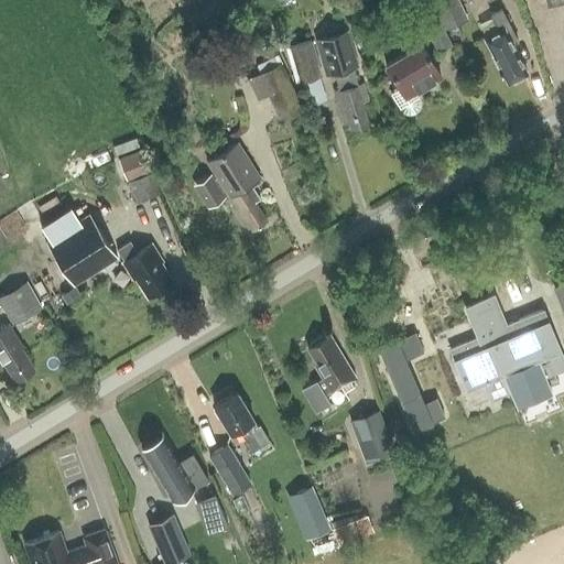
[(441,24),(426,0),(423,0),(412,7),(426,32),(441,24)]
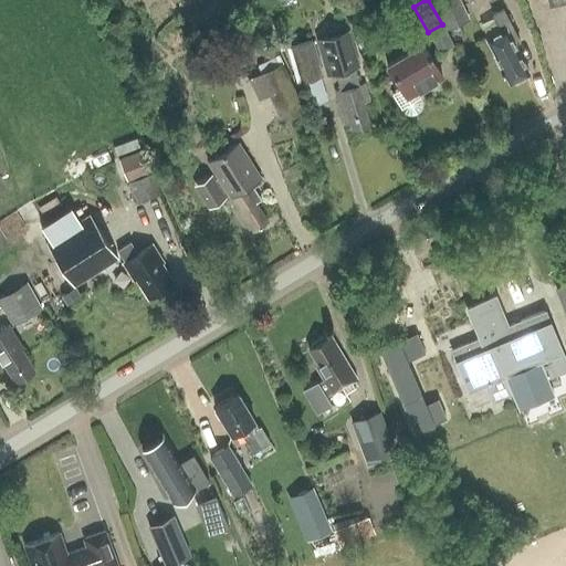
[(433,0),(447,29),(469,18),(460,0),(433,0)]
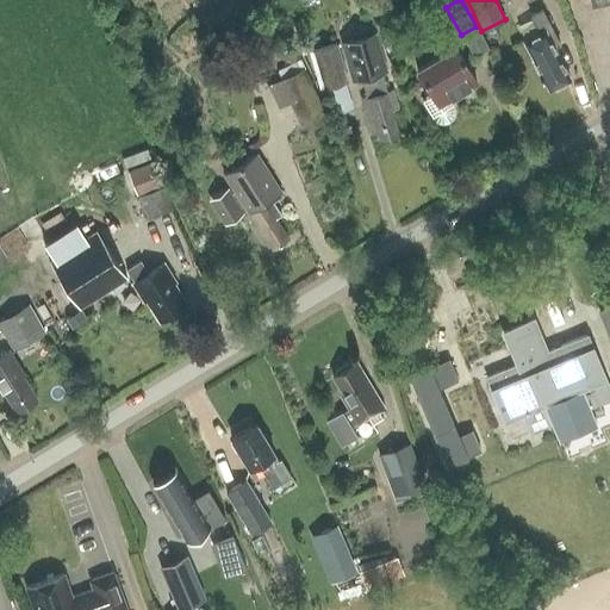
[(531,16),(533,18),(518,25),(526,39),(524,41),(549,89),(571,79),(555,48),(561,44),(543,10),(531,16)]
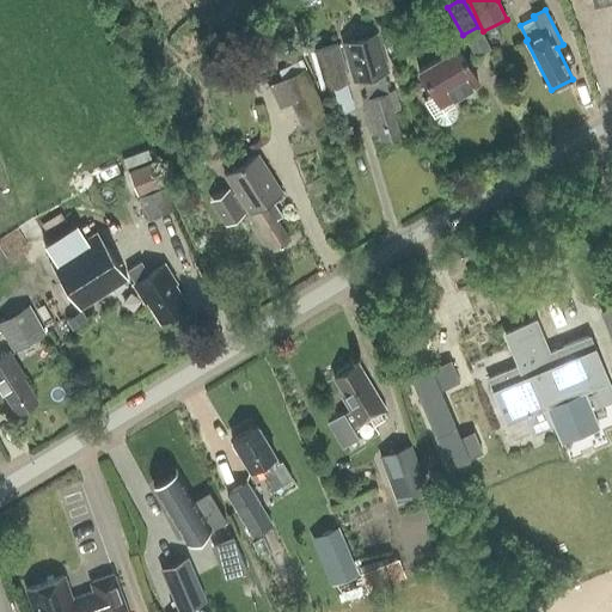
[(479,83),(472,71),(459,48),(464,44),(452,24),(438,32),(450,50),(420,68),(435,95),(424,101),(434,117),(435,118),(436,120),(438,121),(440,122),(441,122),(445,122),(448,122),(452,120),(454,117),(456,114),(457,112),(457,110),(456,109),(456,106),(454,105),(451,98),(479,83)]
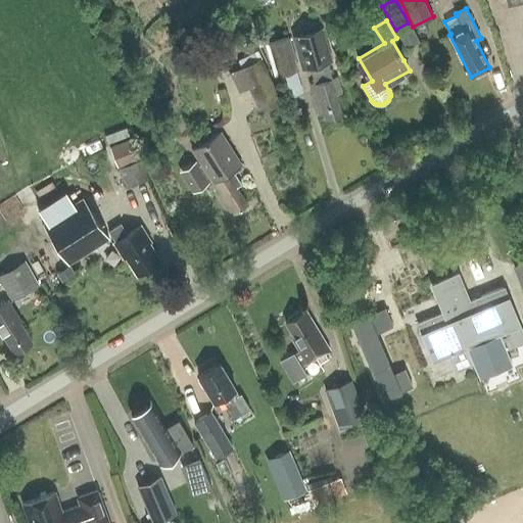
[(331,60),(322,28),(294,36),(303,67),(311,65),(316,83),(311,84),(320,115),(324,114),(326,120),(342,115),(336,94),(342,92),(337,77),(332,78),(327,61),(331,60)]
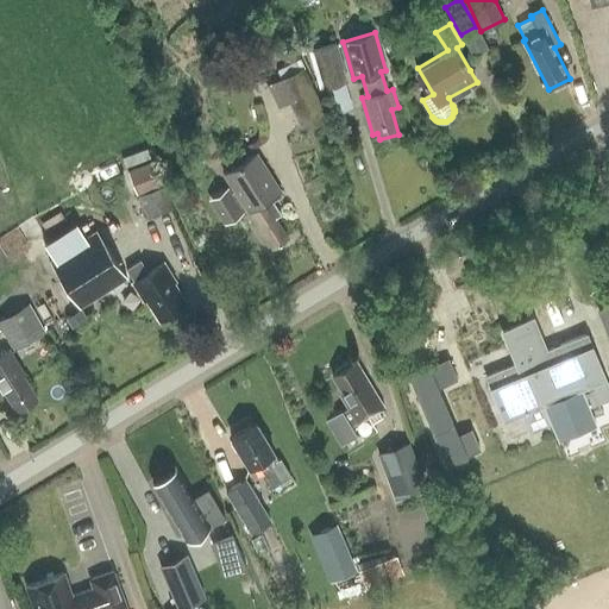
[(344,81),(347,80),(338,43),(314,50),(325,86),(344,81)]
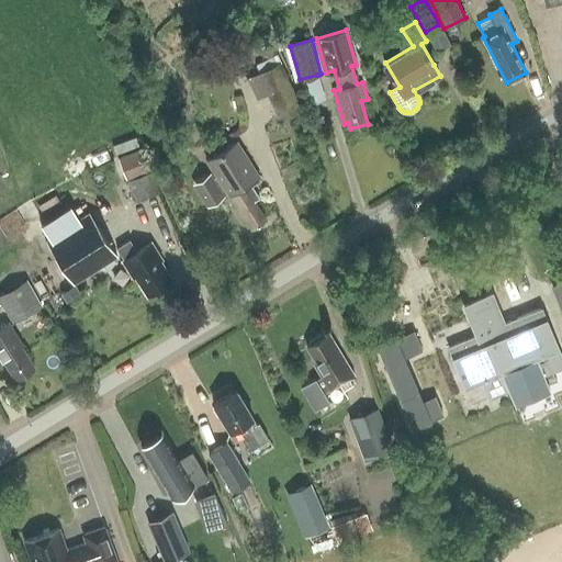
[(279,55),(257,65),(260,72),(279,64),(282,62),(279,55)]
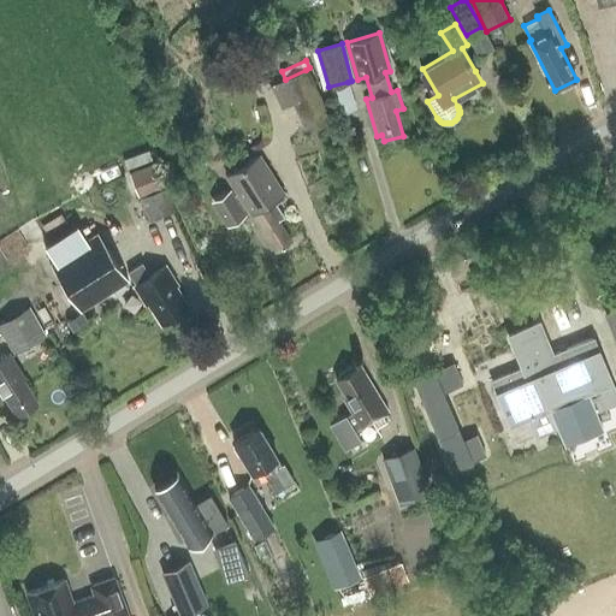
[(348,82),(329,87),(336,112),(355,107),(348,82)]
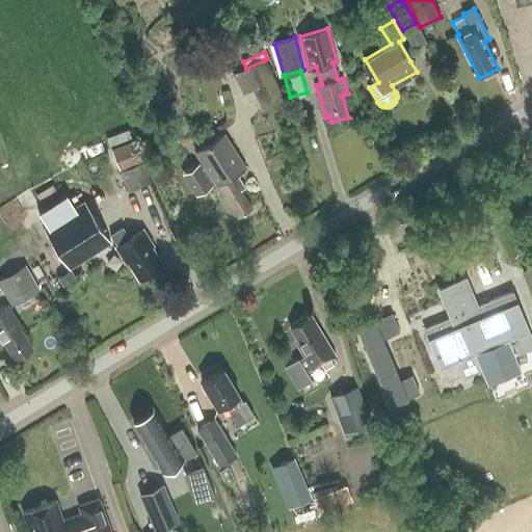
[(276,88),(260,96),(266,110),(284,102),(276,88)]
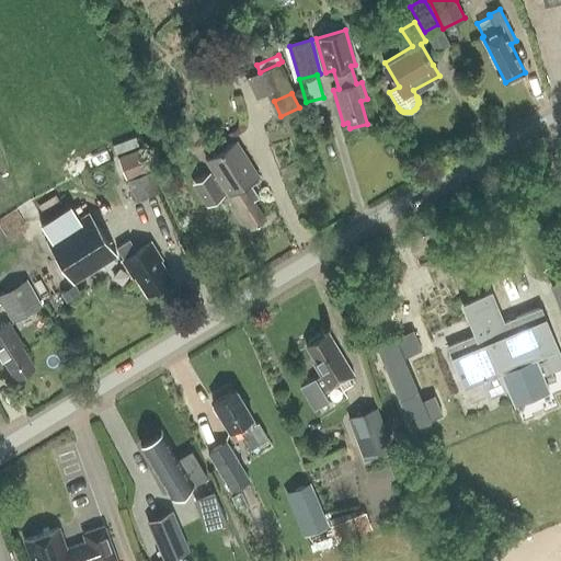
[(208,172),(193,182),(207,204),(222,194),(219,190),(224,187),(228,194),(225,196),(244,227),(249,224),(251,228),(265,219),(253,199),(259,196),(249,182),(259,176),(237,140),(206,159),(217,175),(213,179),(208,172)]
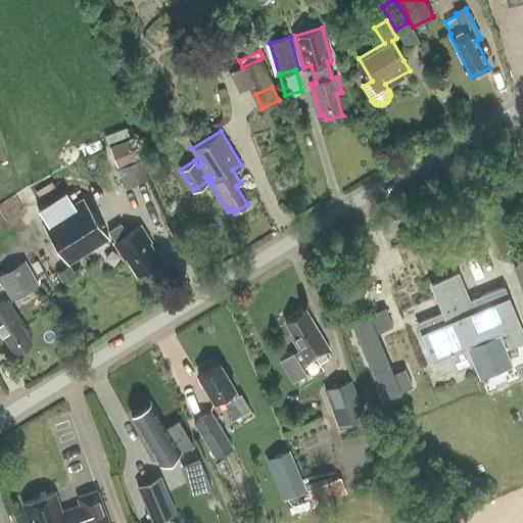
[(139,159),(131,138),(110,146),(119,167),(139,159)]
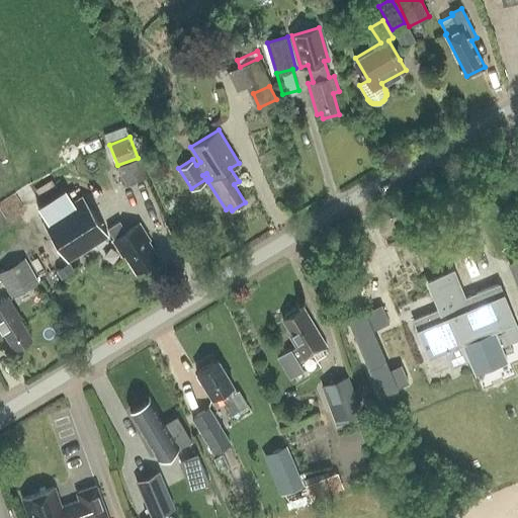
[(147,178),(140,159),(118,166),(125,186),(147,178)]
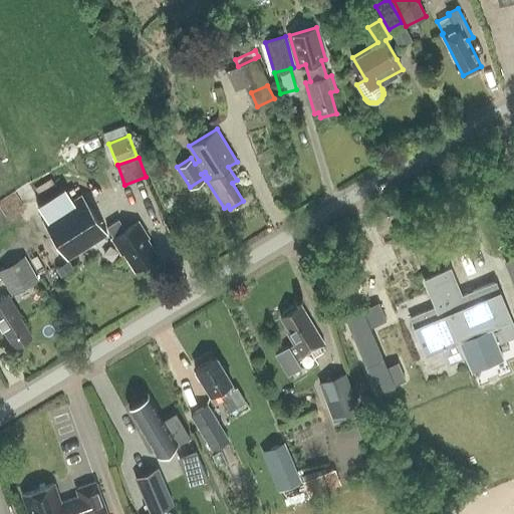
[(45,218),(42,220),(67,259),(107,234),(82,194),(45,218)]
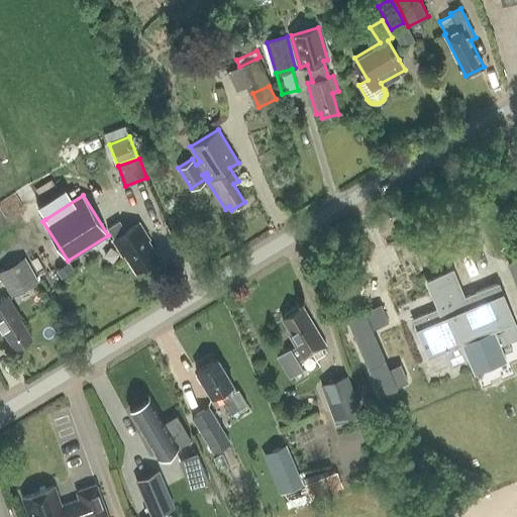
[(139,223),(126,231),(119,220),(107,228),(114,239),(113,239),(123,255),(124,254),(135,272),(159,257),(147,239),(149,238),(139,223)]
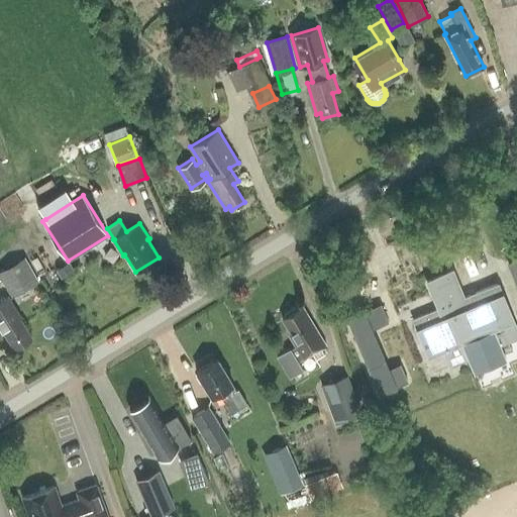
[(1,270),(16,297),(39,284),(23,257),(1,270)]
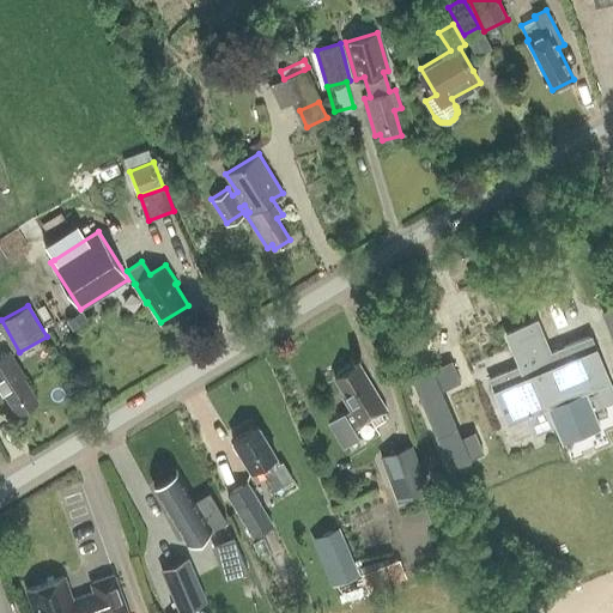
[(612,386),(593,337),(566,347),(550,353),(536,321),(507,333),(520,366),(490,378),(508,423),(525,416),(533,436),(612,401),(612,386)]
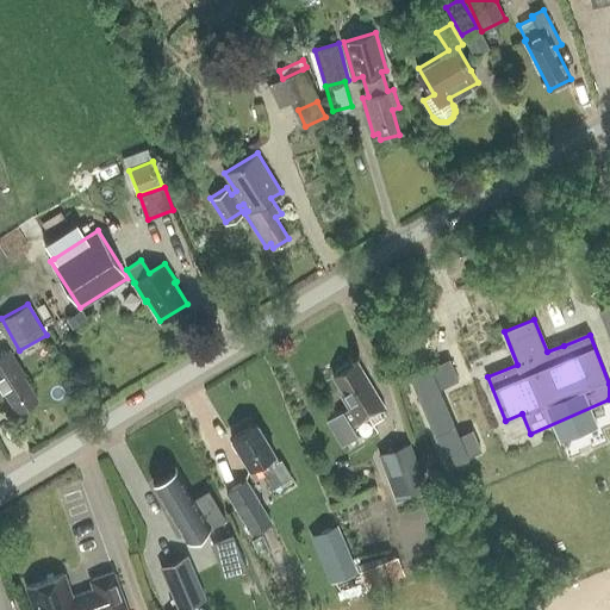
[(25,374),(10,349),(0,355),(0,388),(0,390),(2,388),(17,411),(38,398),(23,375),(25,374)]
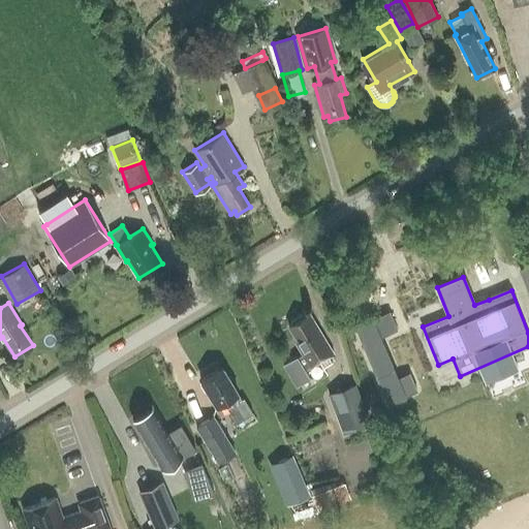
[(297,356),(284,365),(297,386),(310,378),(305,370),(319,362),(323,368),(332,363),(328,356),(334,352),(310,313),(289,325),(298,339),(294,341),(303,354),(298,358),(297,356)]
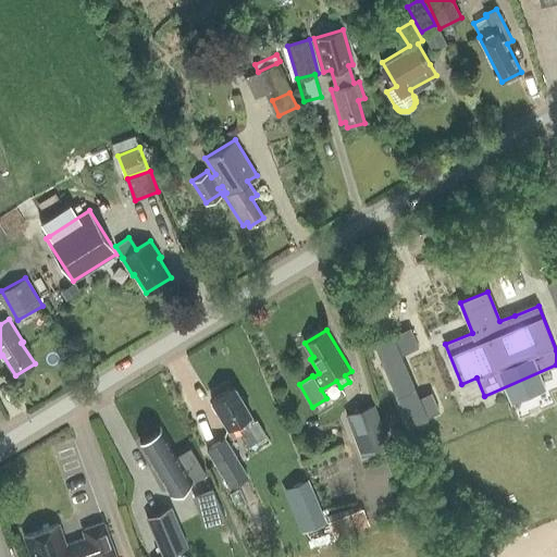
[(374,344),(387,374),(410,364),(407,355),(419,349),(410,330),(398,335),(374,344)]
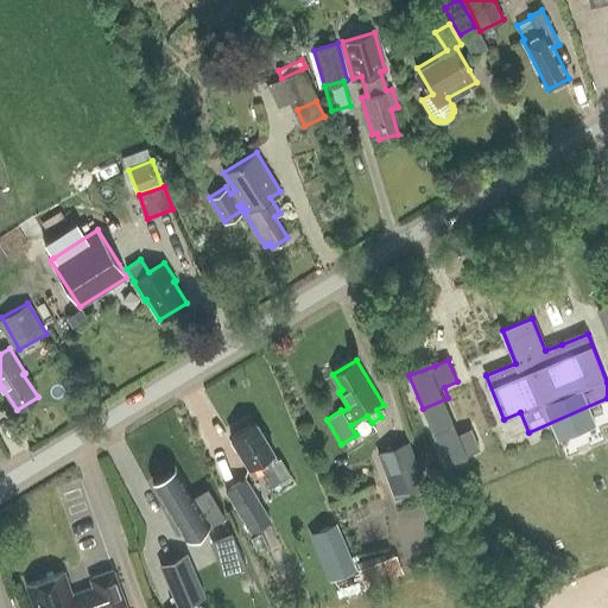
[(272,486),(291,475),(280,457),(278,458),(273,451),(273,450),(257,422),(232,437),(248,466),(261,457),(267,466),(261,469),(272,486)]
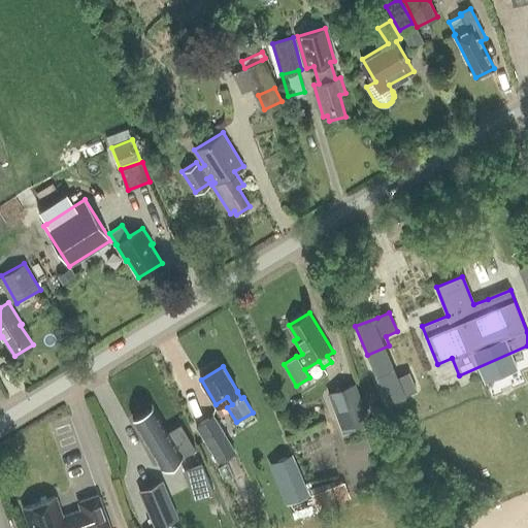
[(402,376),(400,370),(377,380),(389,405),(410,397),(419,393),(410,373),(402,376)]
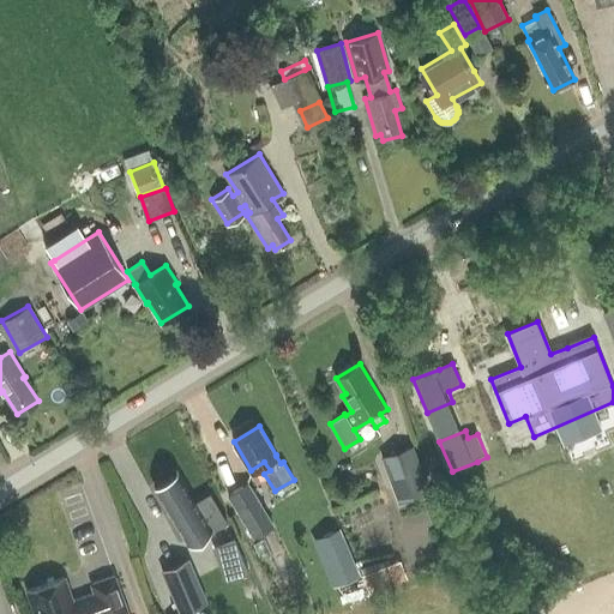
[(431,491),(414,445),(381,457),(397,503),(431,491)]
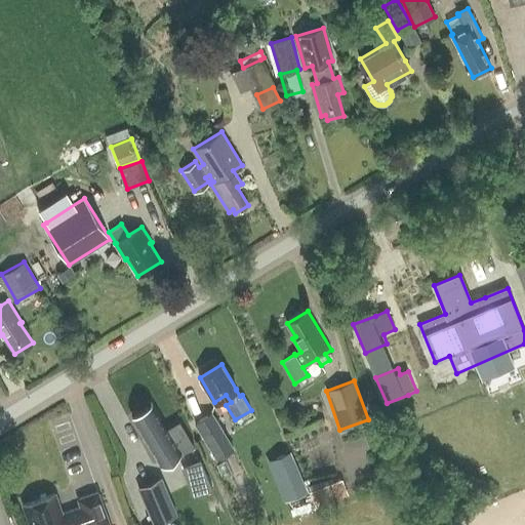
[(153,406),(132,418),(159,462),(172,454),(175,458),(195,446),(179,421),(167,429),(153,406)]
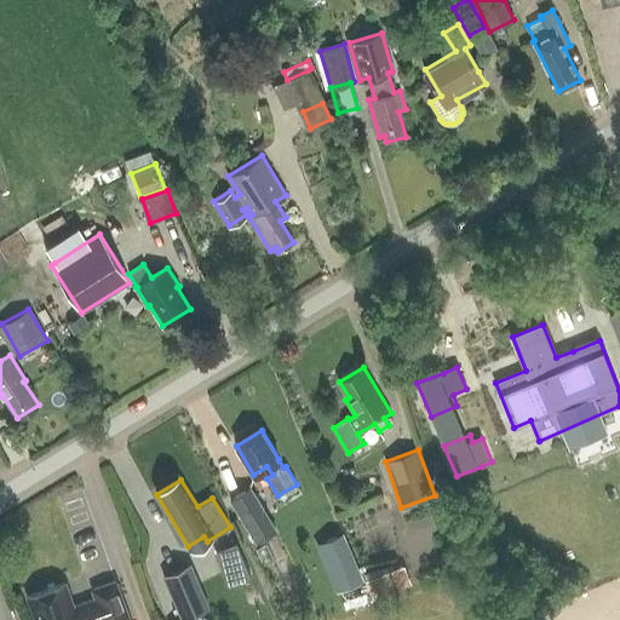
[(256,544),(277,530),(251,487),(229,500),(256,544)]
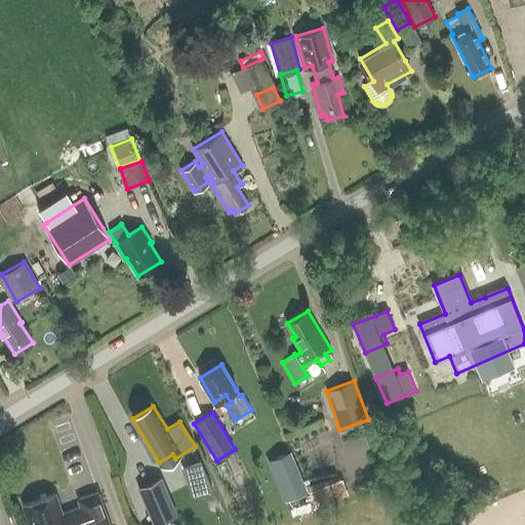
[(290,452),(271,460),(288,501),(307,493),(290,452)]
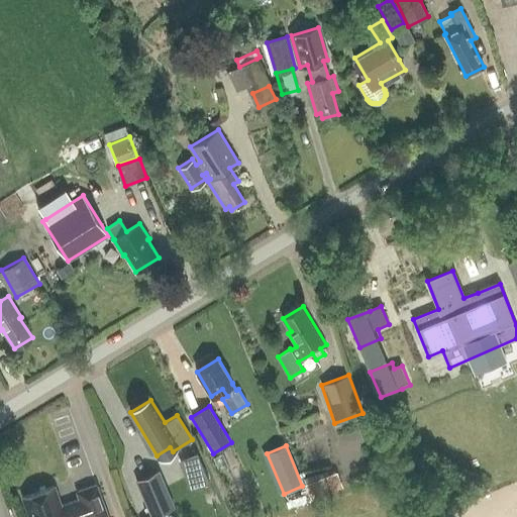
[(193,487),(212,481),(203,451),(184,457),(193,487)]
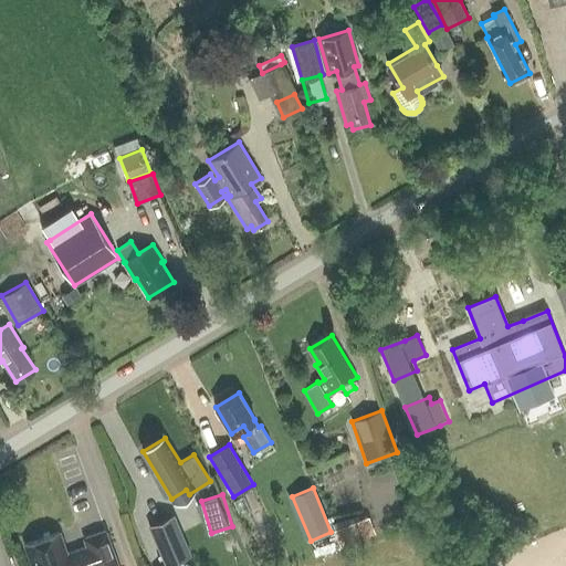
[(375,533),(369,516),(338,528),(344,545),(375,533)]
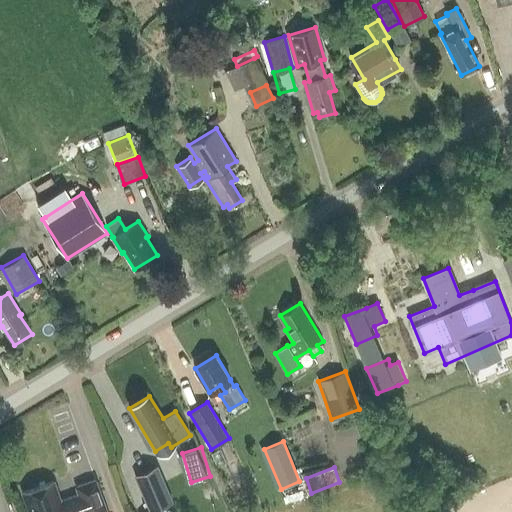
[(158,468),(135,477),(149,511),(155,511),(173,505),(158,468)]
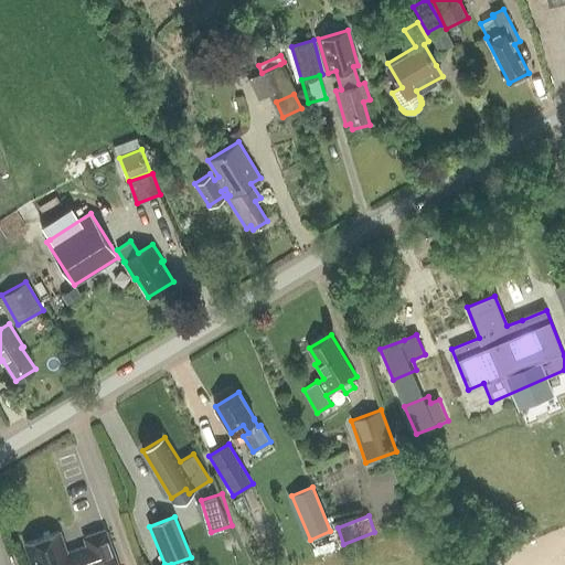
[(117,564),(106,530),(85,537),(87,545),(67,553),(60,532),(25,544),(32,564),(117,564)]
